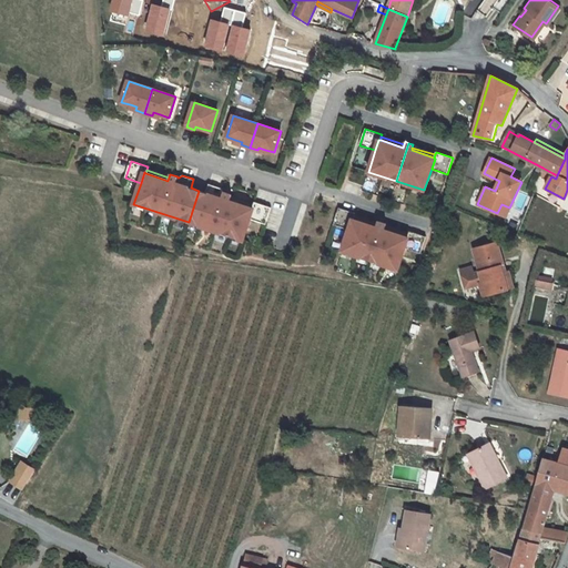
[(208,193),(199,191),(189,222),(243,241),(251,219),(254,209),(253,209),(230,201),(231,198),(232,194),(224,192),(223,192),(221,189),(221,188),(210,184),(208,193)]
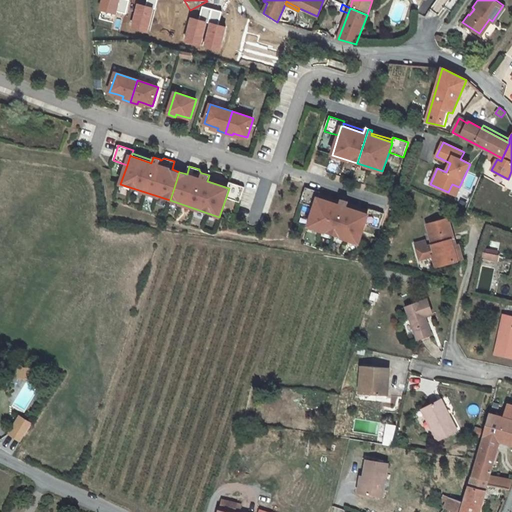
[(228,188),(228,185),(208,178),(207,181),(228,188)]
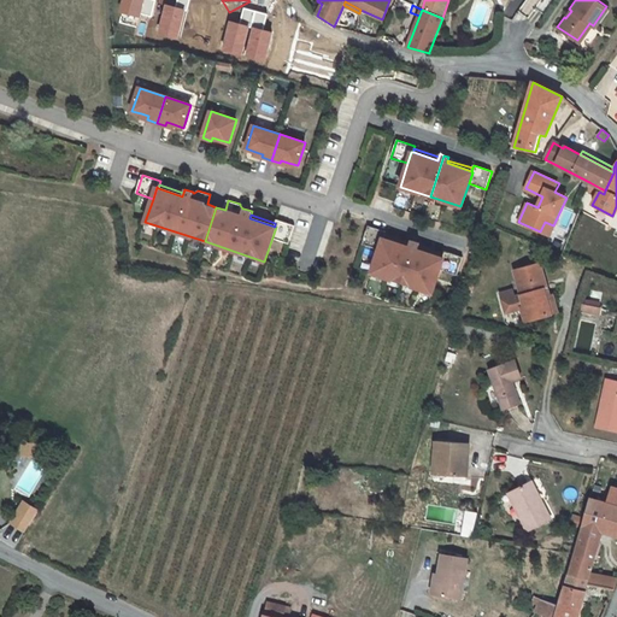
[(272,238),(288,244),(295,225),(276,219),(275,223),(275,227),(276,227),(272,238)]
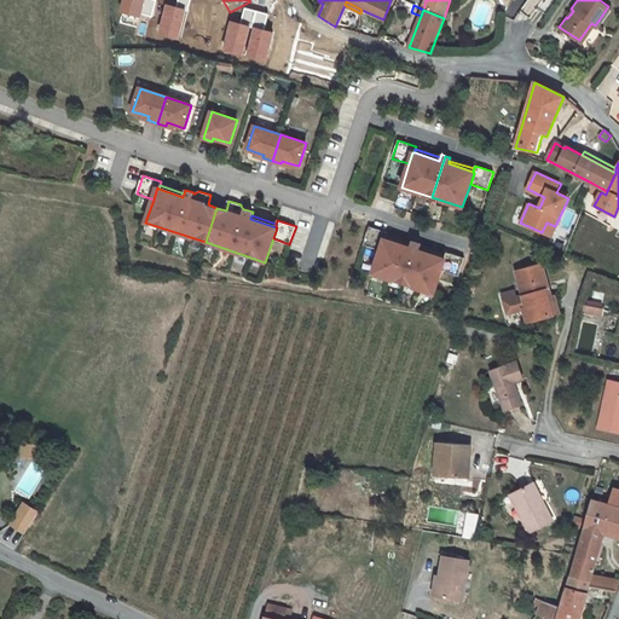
[(555,226),(547,223),(542,232),(550,237),(555,226)]
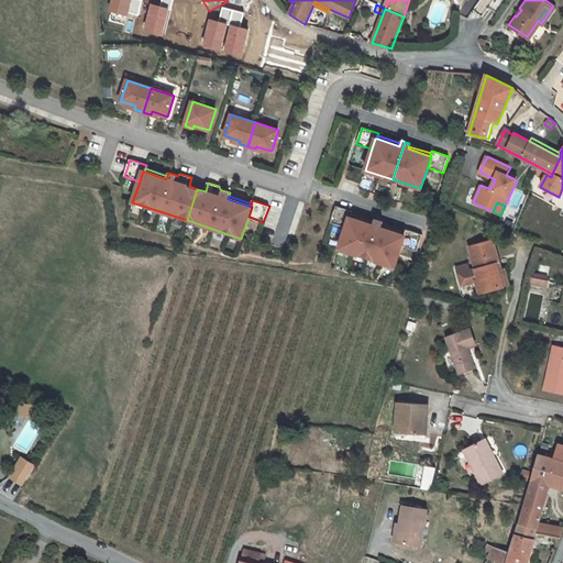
[(353,211),(337,206),(331,222),(346,228),(350,217),(351,218),(352,214),(353,211)]
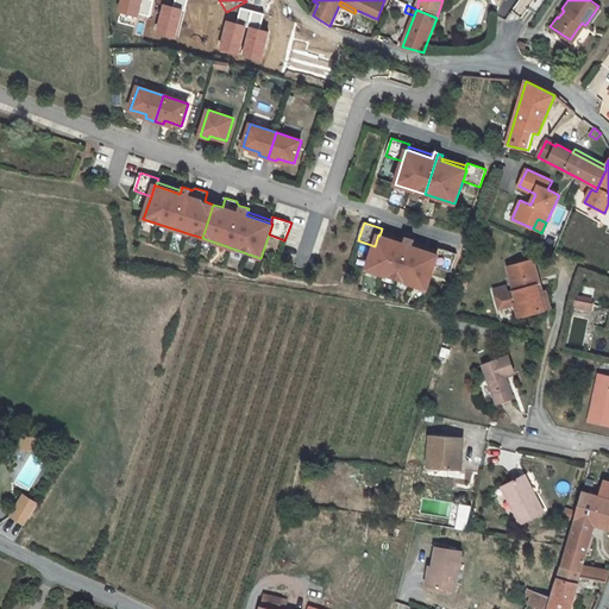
[(405,239),(381,232),(380,236),(403,243),(405,239)]
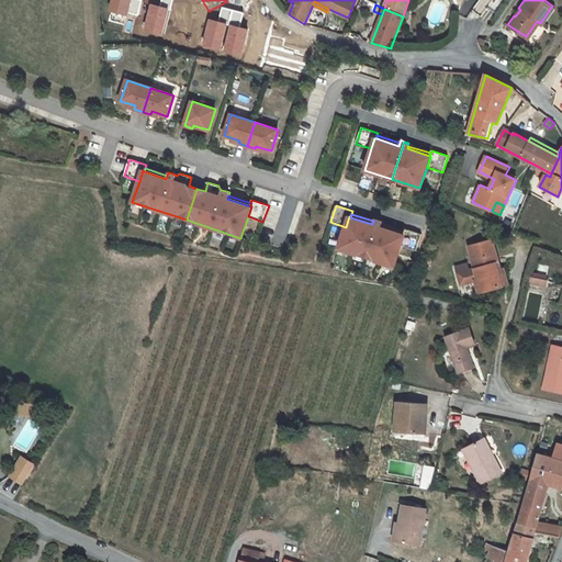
[(366,257),(379,220),(374,218),(373,221),(372,224),(350,217),(349,216),(346,227),(338,248),(366,257)]
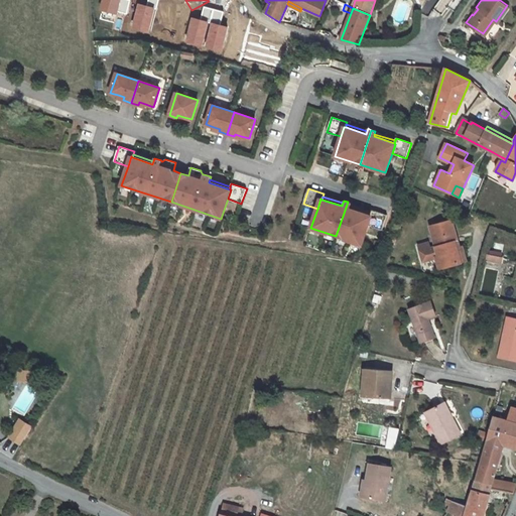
[(348,202),(336,236),(362,245),(368,225),(371,216),(370,216),(350,209),(351,206),(352,203),(348,202)]
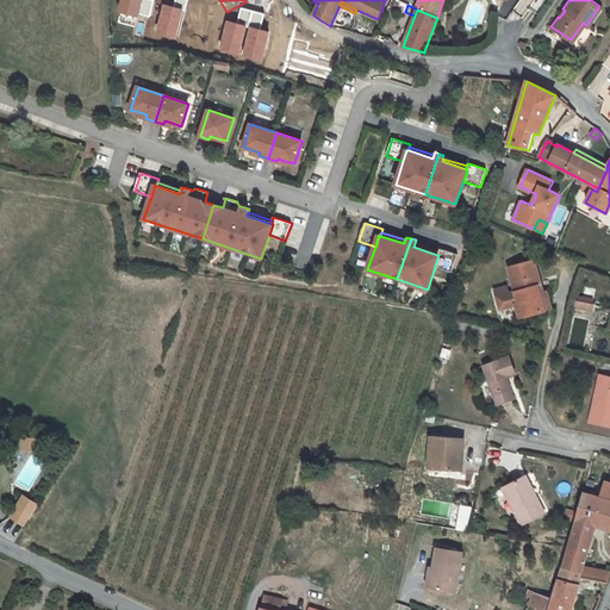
[(439,251),(415,243),(414,247),(437,255),(439,251)]
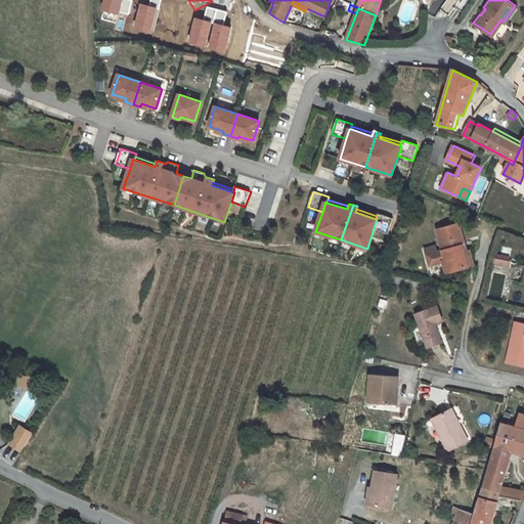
[(377,219),(374,228),(388,233),(393,218),(378,213),(377,216),(376,219),(377,219)]
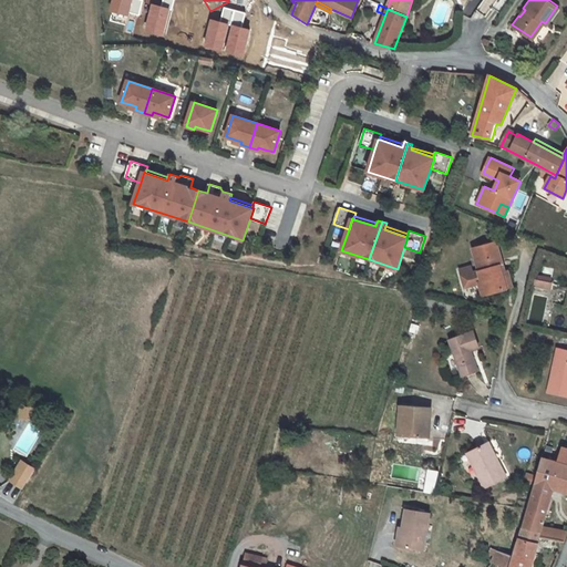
[(466,287),(480,284),(483,296),(507,288),(503,272),(505,272),(496,243),(473,249),(480,271),(473,272),(463,276),(466,287)]
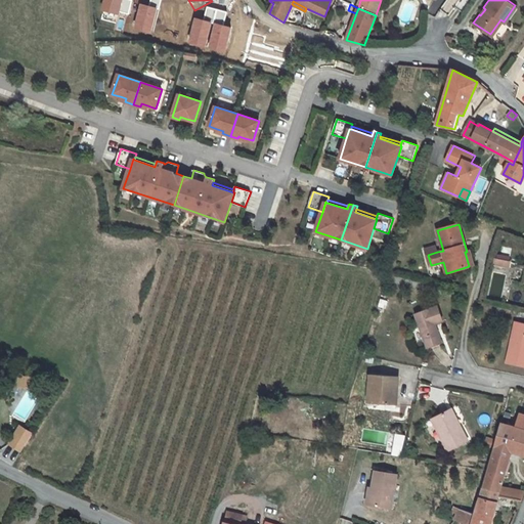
[(474,265),(470,251),(467,252),(465,252),(469,266),(474,265)]
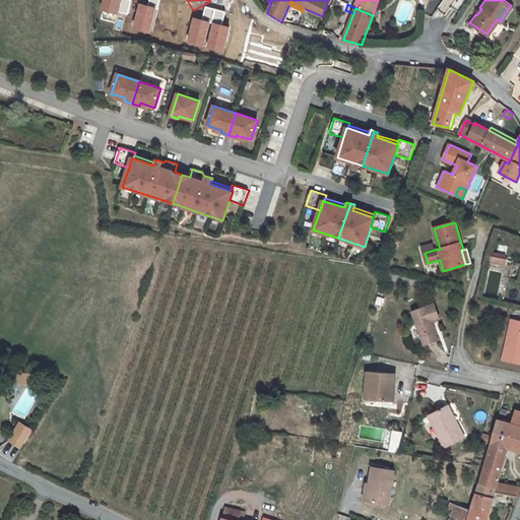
[(378,297),(375,306),(382,309),(385,299),(378,297)]
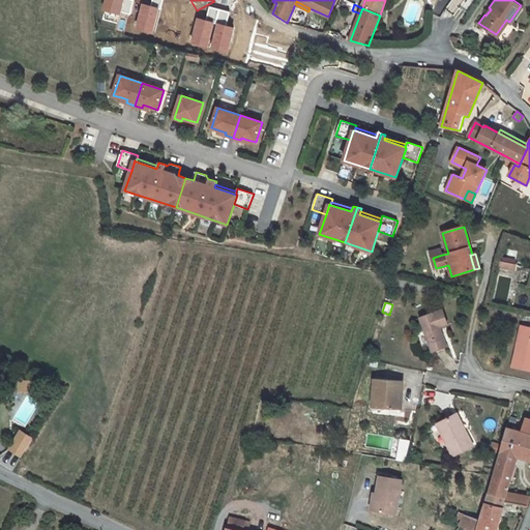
[(441,328),(448,325),(443,310),(420,318),(433,352),(447,347),(441,328)]
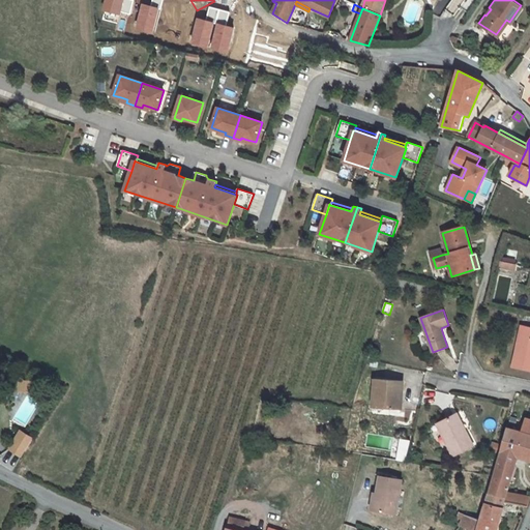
[(529,370),(529,327),(522,326),(513,366),(529,370)]
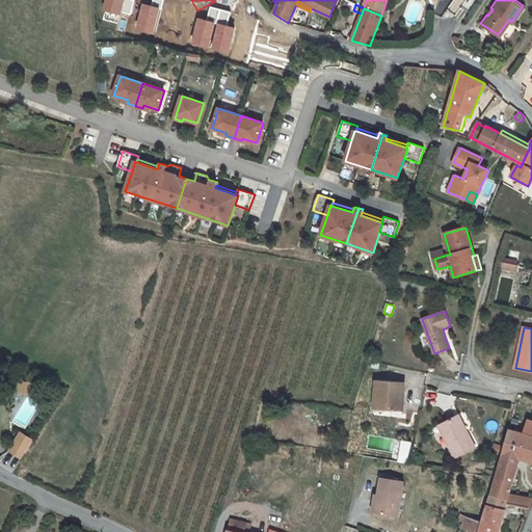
[(400,410),(402,393),(404,392),(405,383),(376,381),(375,408),(400,410)]
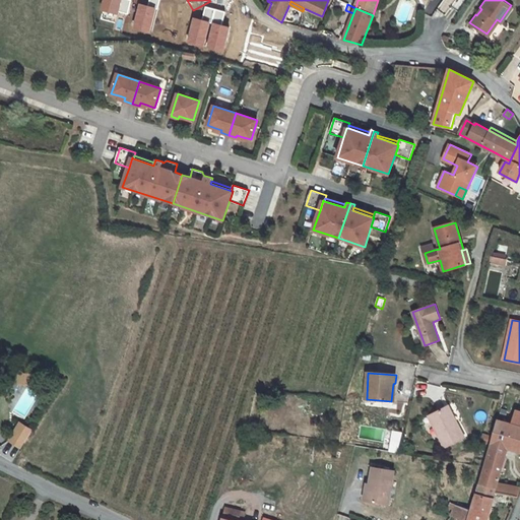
[(30,376),(17,376),(17,385),(30,385),(30,376)]
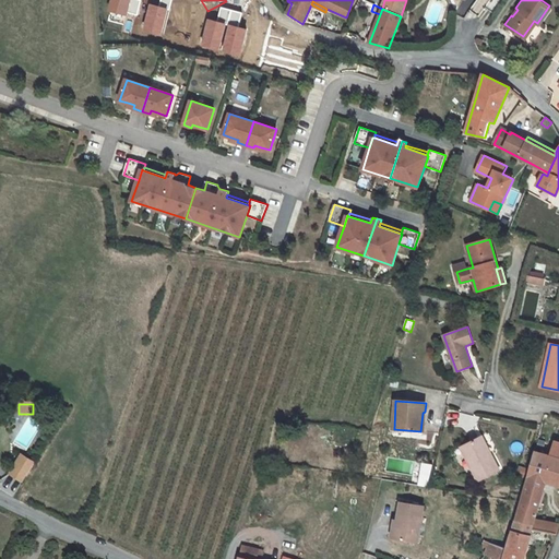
[(462,447),(479,480),(500,471),(490,453),(488,454),(478,438),(462,447)]
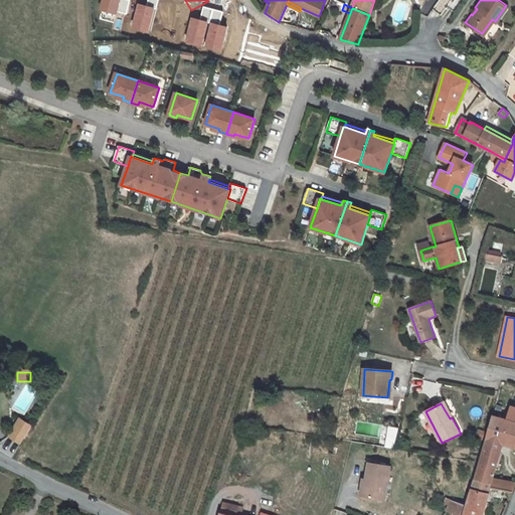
[(484,449),(480,463),(476,479),(491,484),(493,479),(503,444),(514,448),(514,422),(508,420),(493,416),(484,449)]
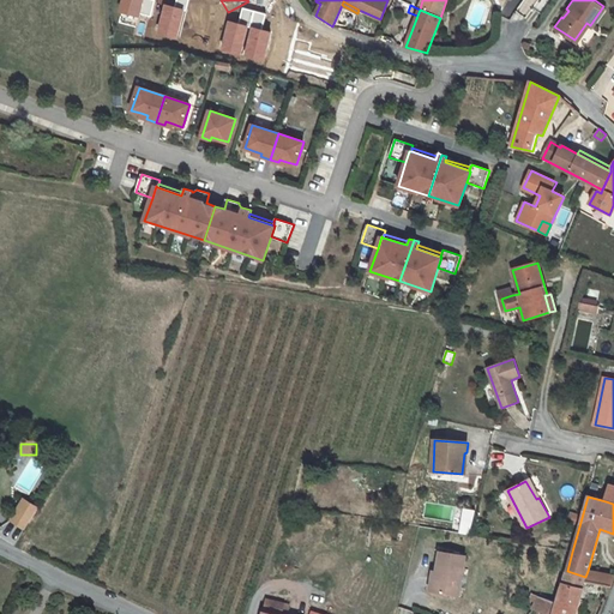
[(37,510),(23,501),(12,519),(26,528),(37,510)]
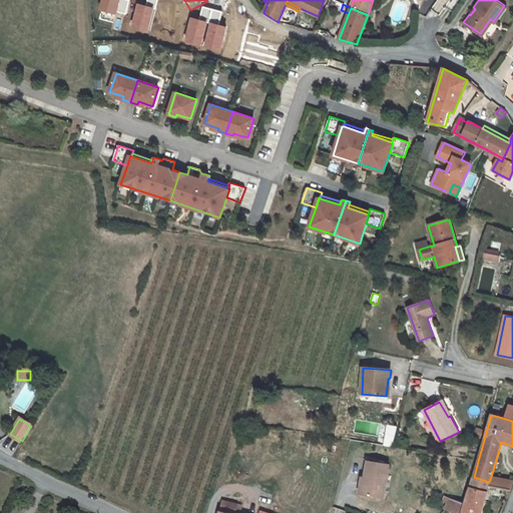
[(471,452),(477,454),(479,447),(472,445),(471,452)]
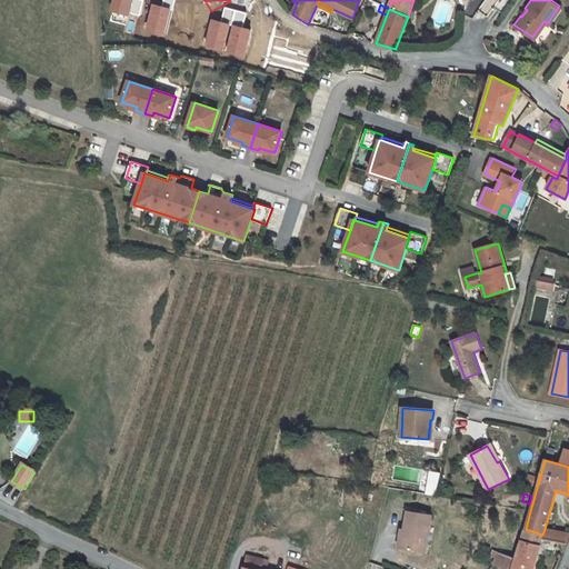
[(408,531),(406,549),(426,552),(431,516),(408,512),(406,530),(408,531)]
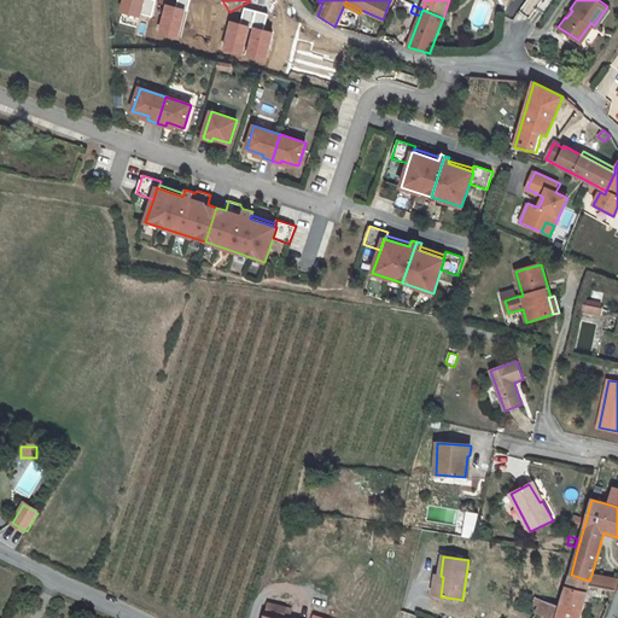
[(560,607),(542,601),(536,613),(549,617),(579,617),(583,605),(586,596),(589,586),(589,581),(571,575),(564,600),(561,601),(560,607)]
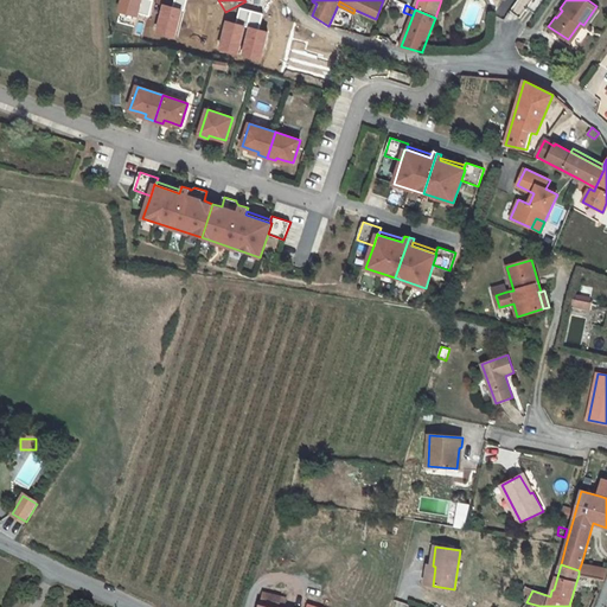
[(606,569),(581,564),(579,570),(579,575),(595,579),(604,580),(606,570),(606,569)]
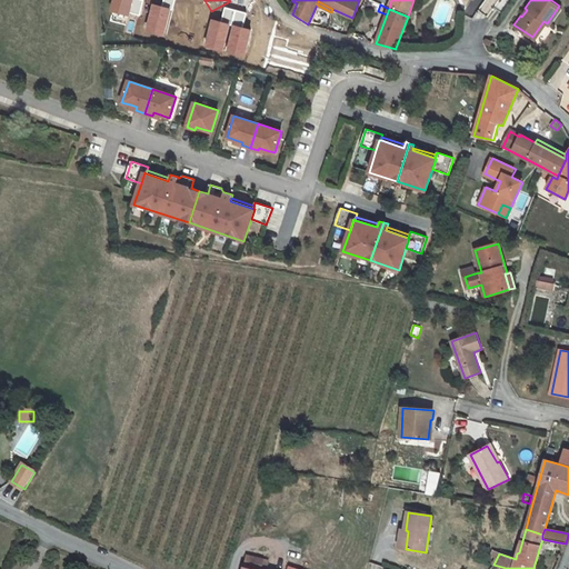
[(558,542),(542,539),(539,549),(546,551),(555,553),(558,542)]
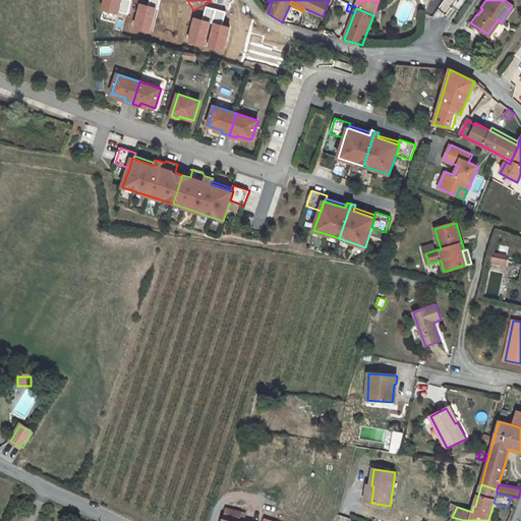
[(500,505),(494,503),(491,510),(497,512),(500,505)]
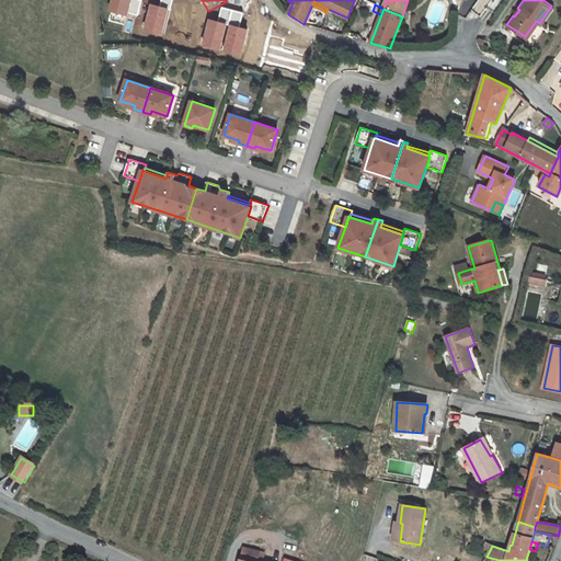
[(261,557),(262,552),(243,548),(241,556),(241,557),(260,560),(261,557)]
